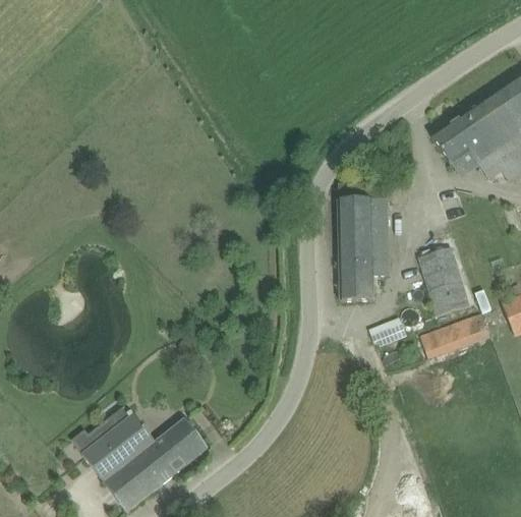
[(520,75),(476,106),(431,135),(451,164),(470,152),(472,151),(489,175),(504,165),(496,153),(520,134),(520,75)]
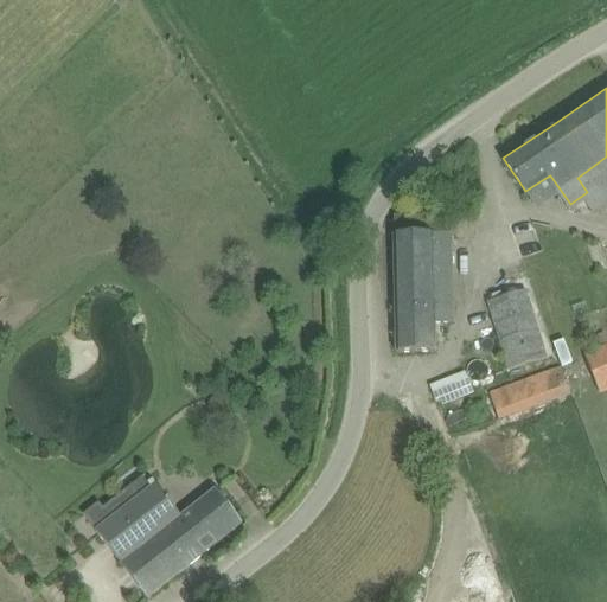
[(436,320),(453,320),(451,213),(395,215),(395,231),(394,231),(397,350),(436,348),(436,320)]
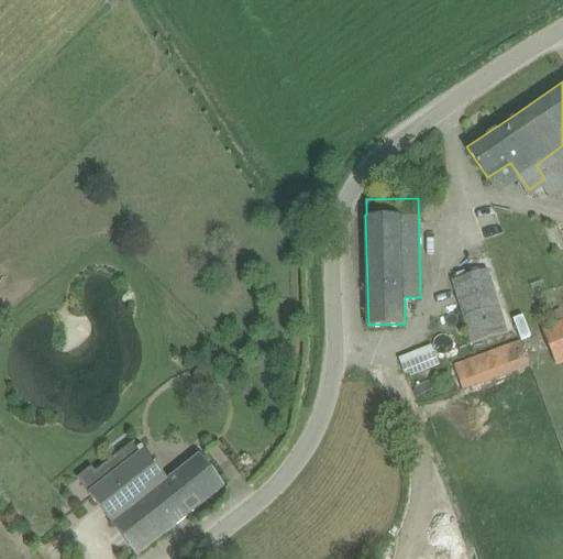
[(473,340),(507,330),(487,266),(453,277),(473,340)]
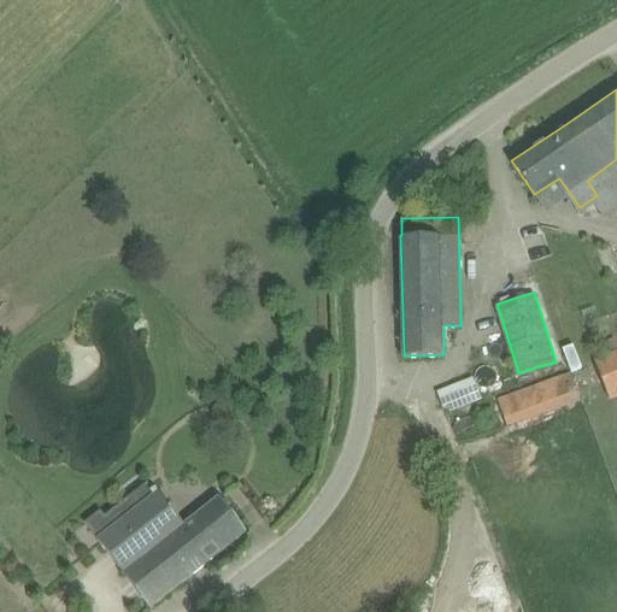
[(582,364),(573,342),(562,346),(571,369),(582,364)]
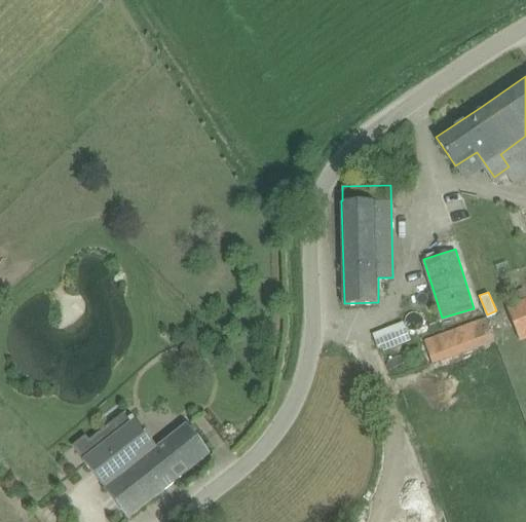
[(521,338),(525,336),(525,296),(506,304),(521,338)]
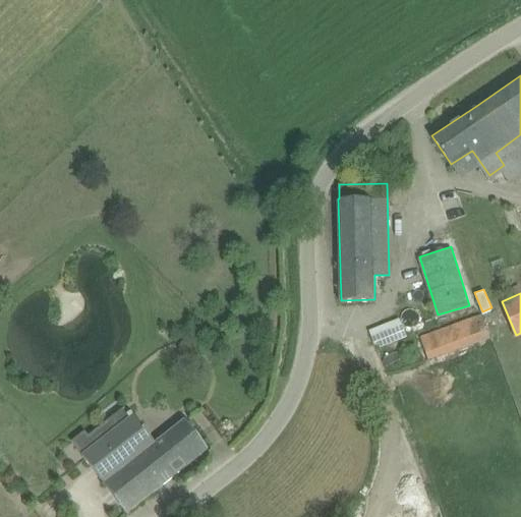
[(428,358),(489,337),(481,312),(420,335),(428,358)]
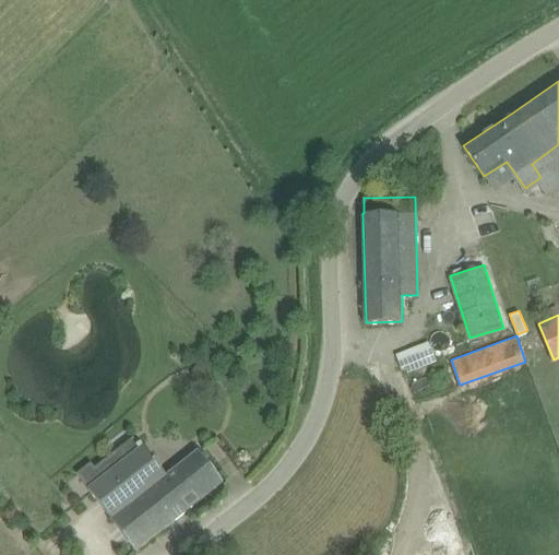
[(401,365),(433,353),(428,340),(396,352),(401,365)]
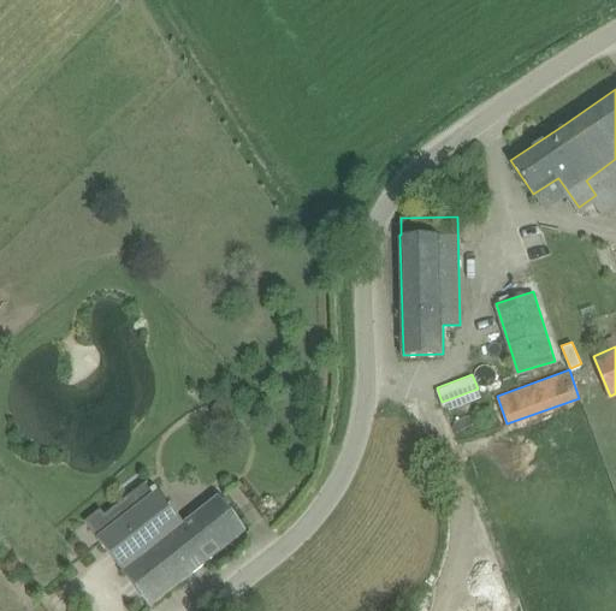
[(95,534),(150,604),(246,529),(218,494),(184,521),(158,487),(95,534)]
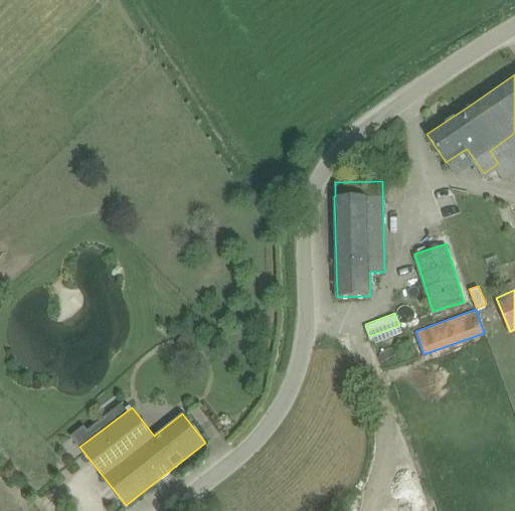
[(394,510),(428,510),(426,502),(394,510)]
